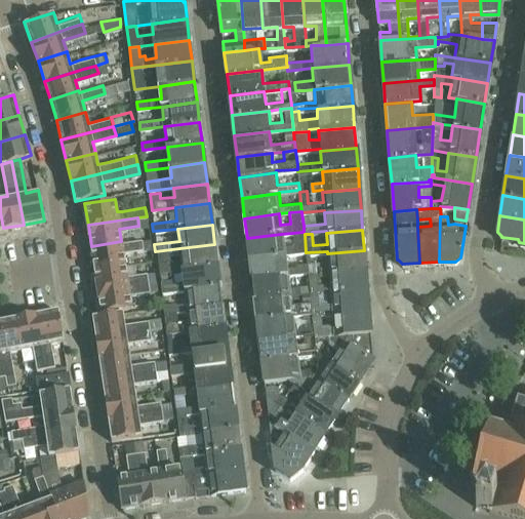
[(283,246),(281,234),(247,238),(249,260),(286,254),(286,252),(296,251),(296,253),(306,252),(305,234),(304,232),(292,233),(293,245),(283,246)]
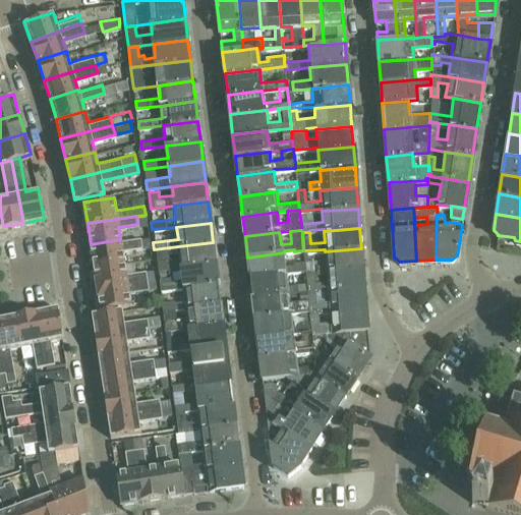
[(125,238),(120,239),(91,244),(94,265),(123,260),(121,247),(141,245),(140,236),(125,238)]
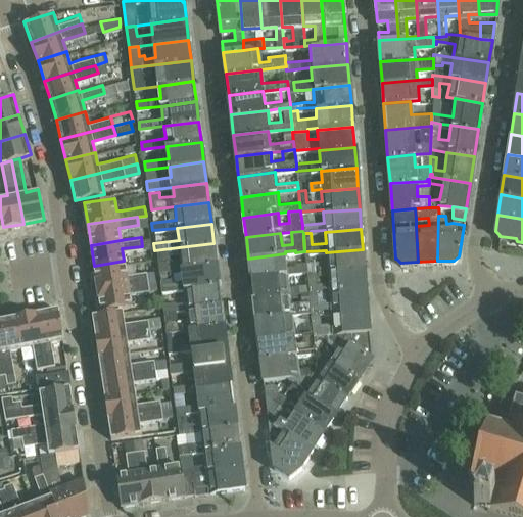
[(157,271),(182,268),(217,264),(214,243),(179,247),(154,250),(157,271)]
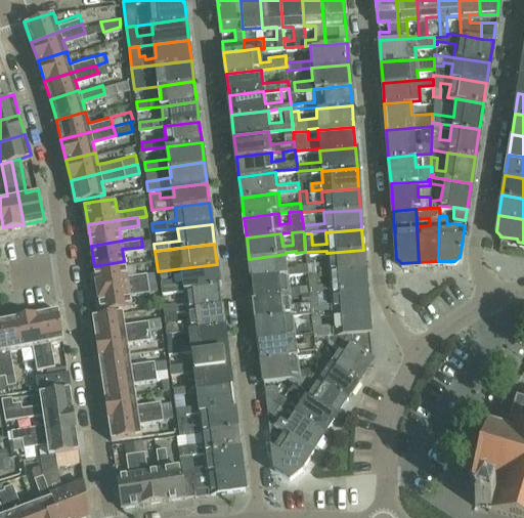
[(318,259),(306,260),(307,271),(307,274),(314,273),(328,272),(364,269),(363,250),(326,253),(328,264),(318,264),(318,259)]
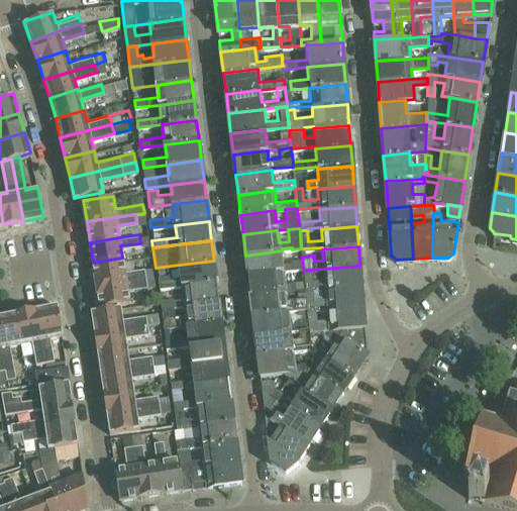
[(282,250),(245,256),(247,274),(282,270),(303,268),(302,257),(301,248),(292,249),(293,259),(292,259),(292,261),(283,262),(282,250)]
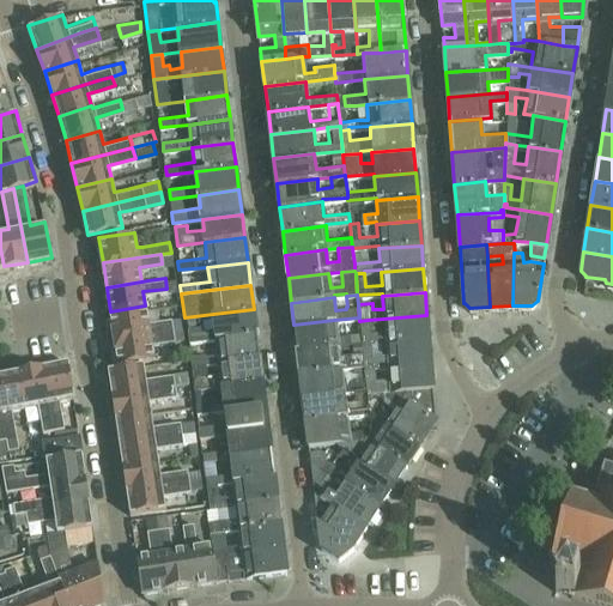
[(147,320),(145,305),(110,311),(114,337),(173,327),(171,316),(147,320)]
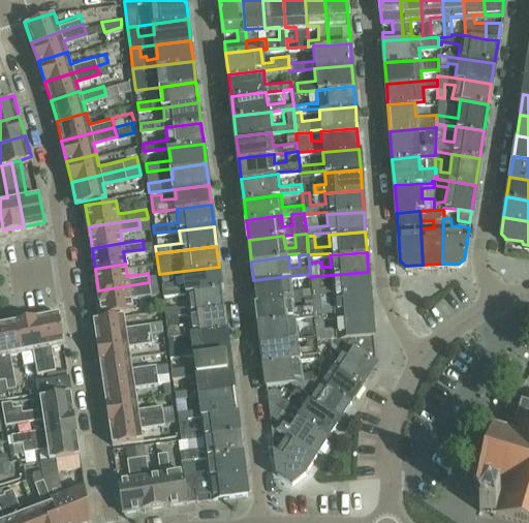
[(219,267),(184,271),(185,284),(174,285),(174,283),(160,285),(161,295),(187,291),(221,287),(219,267)]
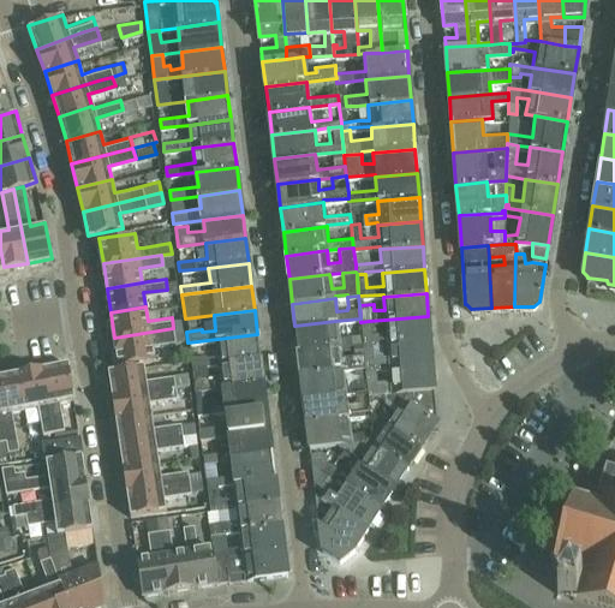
[(369,321),(360,322),(362,334),(363,343),(364,346),(371,345),(387,344),(430,341),(428,316),(384,320),(386,332),(370,332),(369,321)]
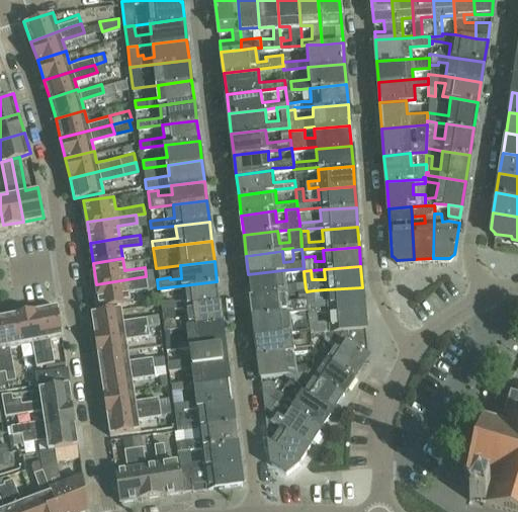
[(284,283),(282,270),(248,274),(251,294),(285,290),(295,289),(306,288),(305,281),(284,283)]
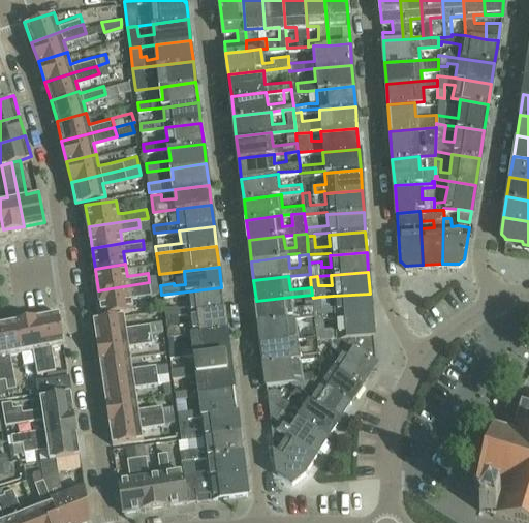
[(150,291),(149,282),(98,290),(101,312),(131,307),(129,295),(134,294),(150,291)]
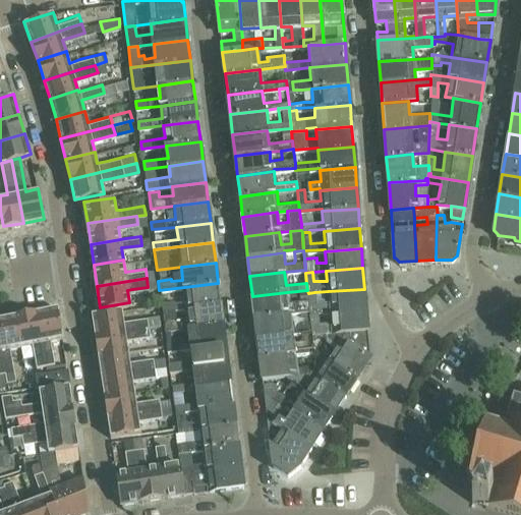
[(218,283),(184,287),(185,300),(161,303),(162,309),(174,308),(186,307),(221,302),(218,283)]
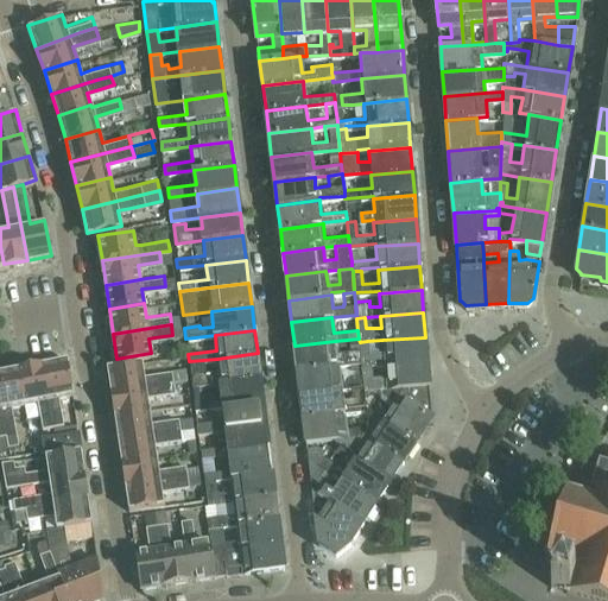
[(368,350),(367,341),(360,342),(362,361),(362,366),(372,365),(384,364),(426,361),(425,337),(382,340),(382,349),(368,350)]
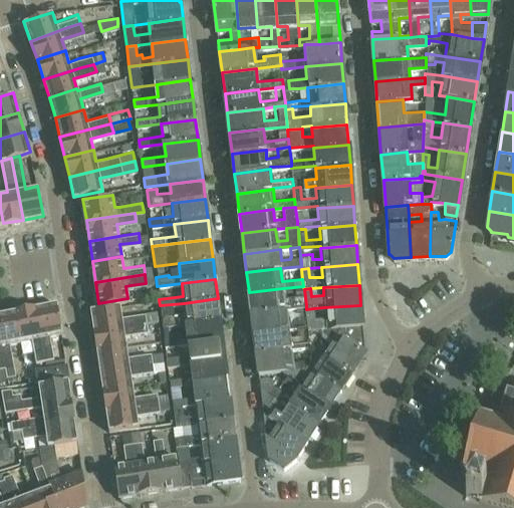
[(284,297),(283,288),(249,292),(251,312),(286,308),(294,307),(306,305),(304,289),(303,286),(293,287),(294,296),(284,297)]
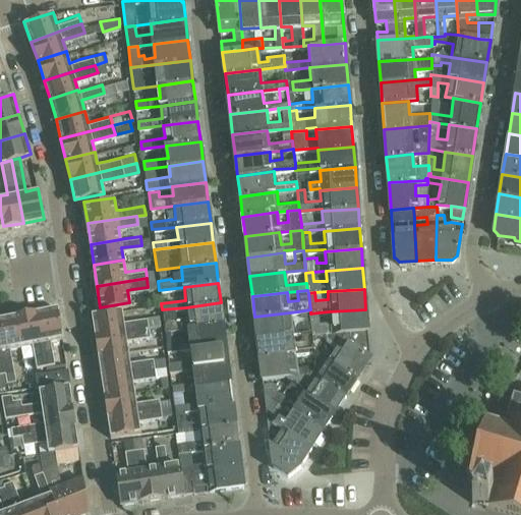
[(176,322),(174,308),(162,309),(163,323),(165,331),(189,328),(223,324),(221,302),(186,307),(187,321),(176,322)]
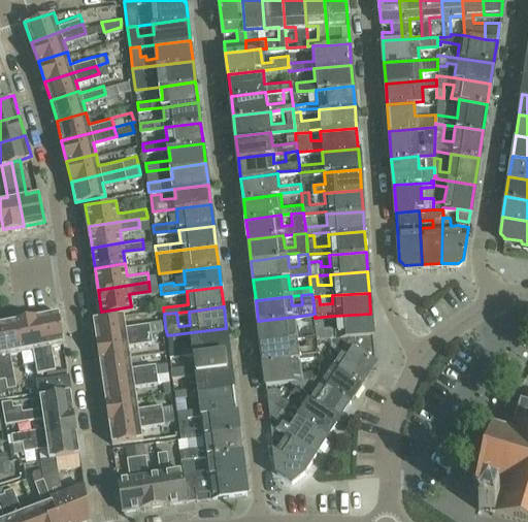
[(52,343),(63,340),(59,310),(36,314),(45,367),(55,366),(53,353),(54,353),(52,343)]
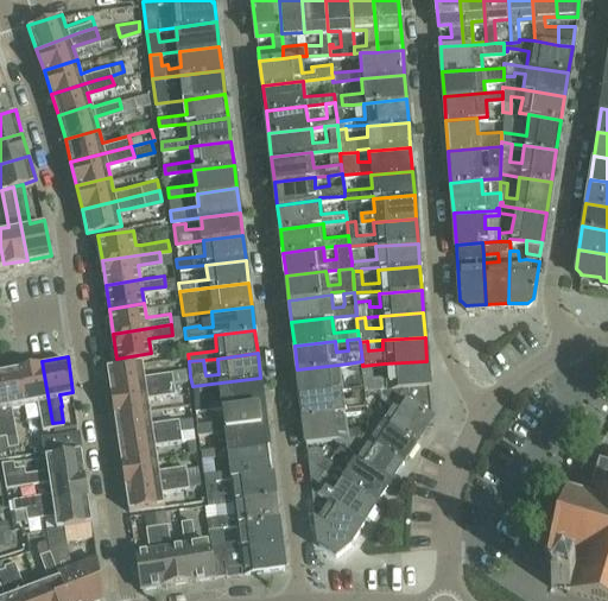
[(143,360),(107,365),(111,388),(187,378),(185,367),(145,373),(143,360)]
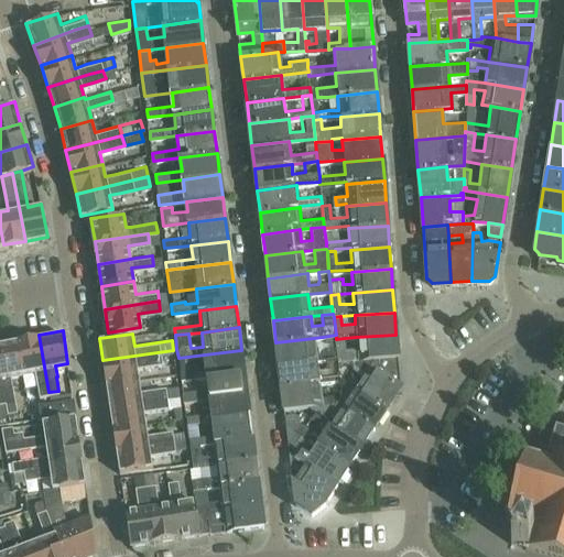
[(49,392),(39,335),(17,339),(22,372),(35,370),(36,381),(40,394),(49,392)]
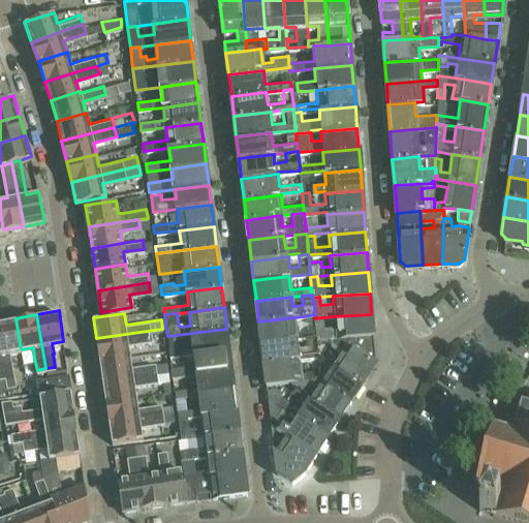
[(294,317),(258,321),(261,341),(297,337),(306,336),(317,335),(315,318),(315,314),(303,316),(304,328),(296,329),(294,317)]
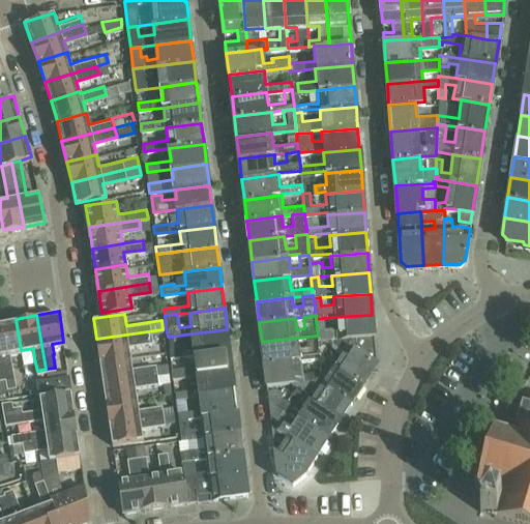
[(324,318),(316,319),(318,336),(318,339),(330,338),(351,337),(374,335),(372,315),(334,317),(335,326),(324,327),(324,318)]
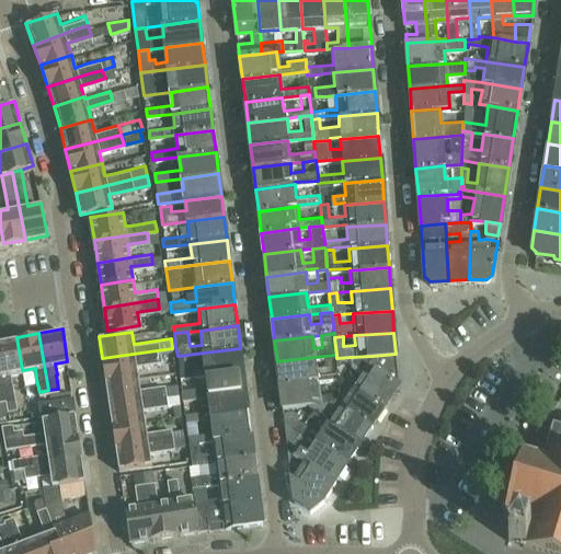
[(16,337),(0,339),(0,373),(4,400),(6,399),(8,410),(18,407),(13,383),(11,372),(22,370),(16,337)]
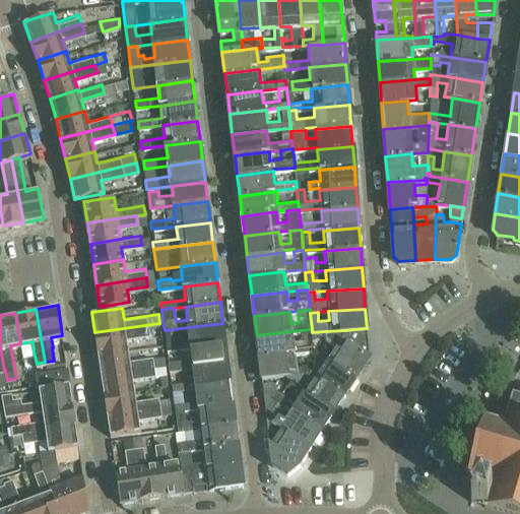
[(160,332),(159,323),(94,332),(98,352),(128,348),(126,337),(160,332)]
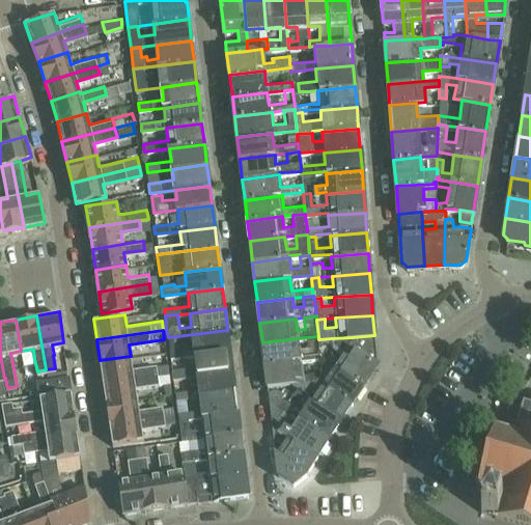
[(227,330),(193,334),(194,347),(183,349),(183,346),(169,347),(170,357),(195,355),(229,350),(227,330)]
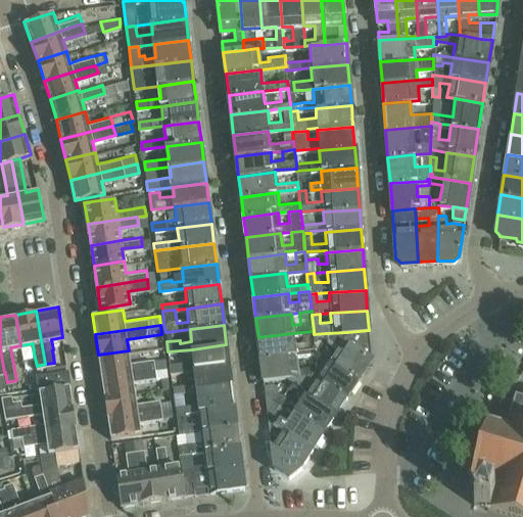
[(346,332),(332,354),(329,358),(359,377),(371,359),(369,330),(346,332)]
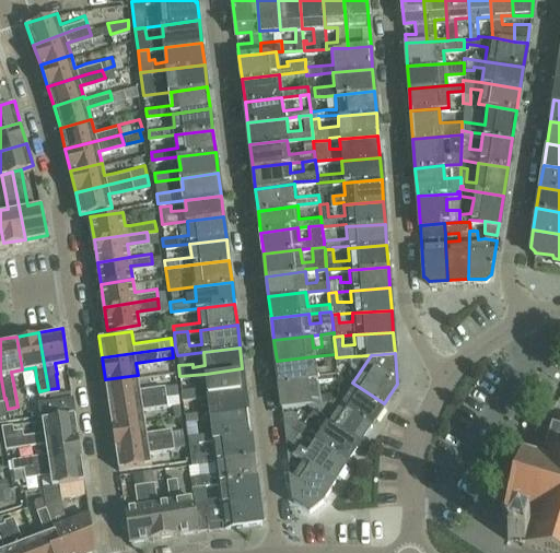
[(316,366),(314,356),(277,361),(279,383),(317,378),(338,376),(336,357),(336,354),(324,355),(325,365),(316,366)]
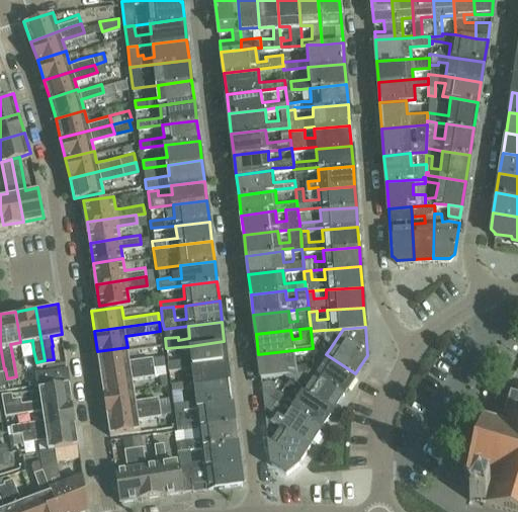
[(343,329),(323,330),(323,336),(325,338),(321,345),(329,350),(343,329)]
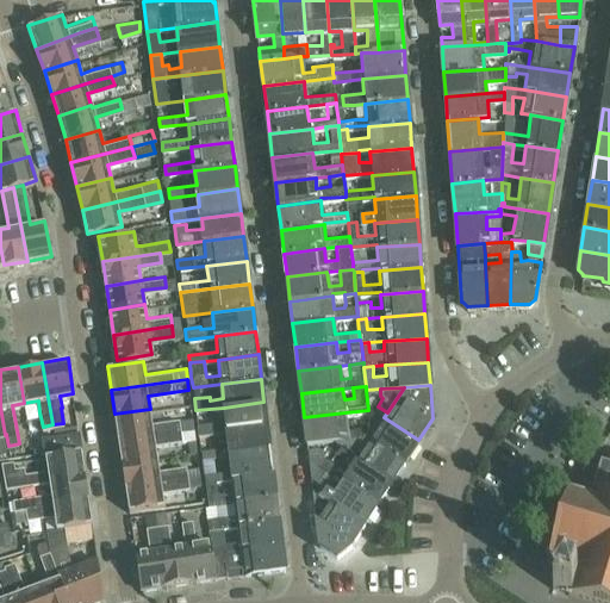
[(263,402),(224,408),(226,423),(213,424),(212,422),(197,423),(199,434),(226,430),(267,426),(263,402)]
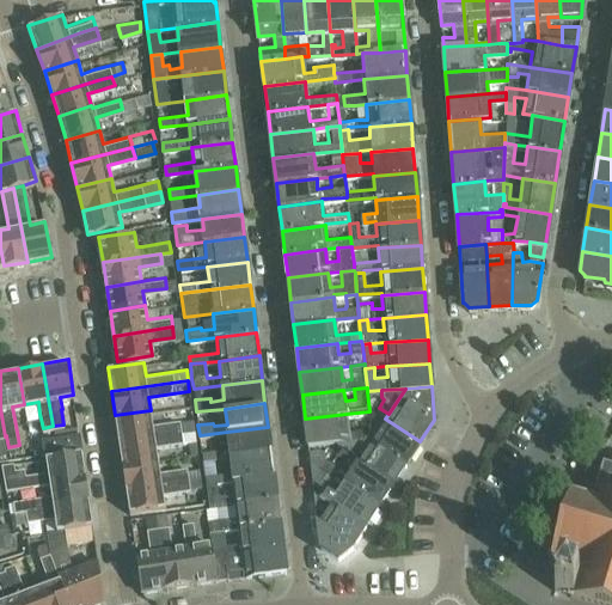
[(153,422),(151,410),(115,415),(118,439),(182,429),(195,427),(193,416),(153,422)]
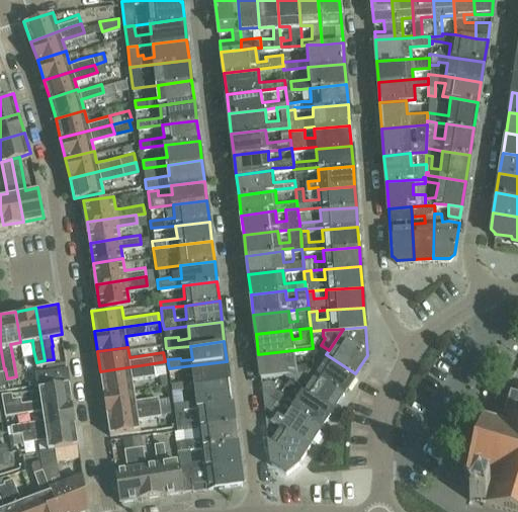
[(294,362),(293,350),(258,354),(261,374),(292,371),(306,369),(305,361),(294,362)]
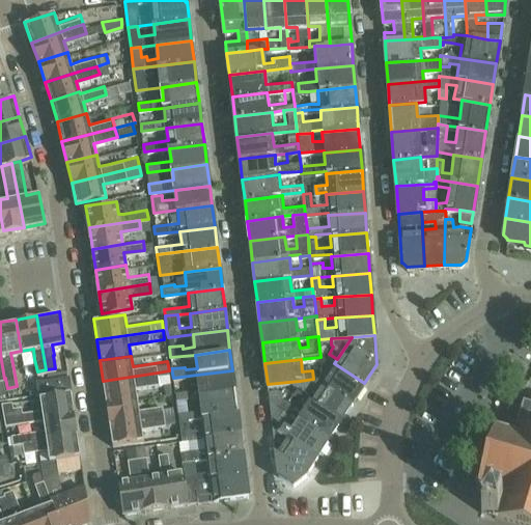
[(322,369),(316,379),(352,402),(364,383),(334,363),(328,372),(322,369)]
